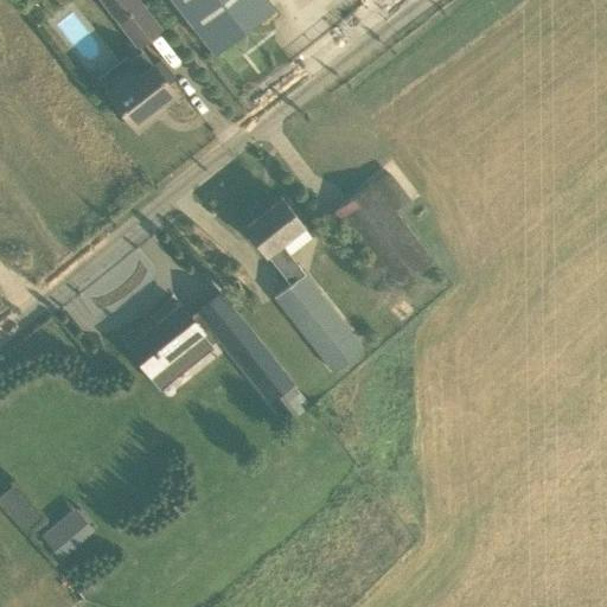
[(104,0),(139,45),(160,29),(139,0),(104,0)]
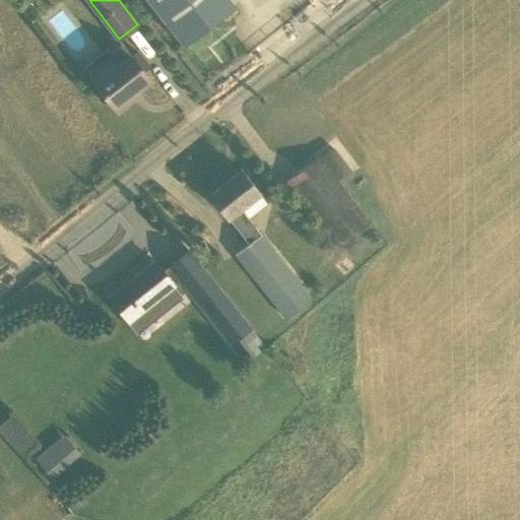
[(236,6),(230,0),(142,0),(182,49),(236,6)]
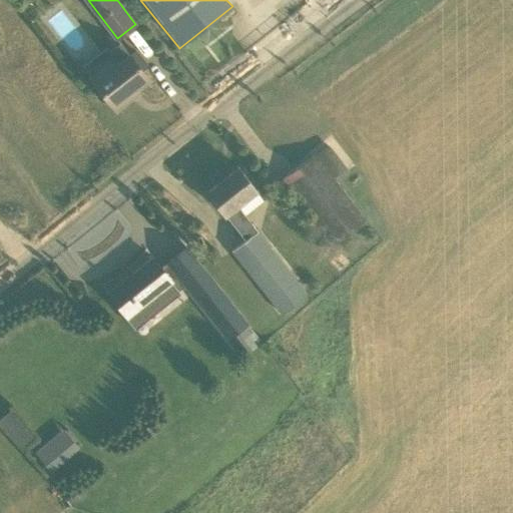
[(130,55),(129,54),(119,62),(114,54),(88,74),(95,82),(116,109),(131,97),(129,94),(148,79),(140,69),(146,64),(136,51),(130,55)]
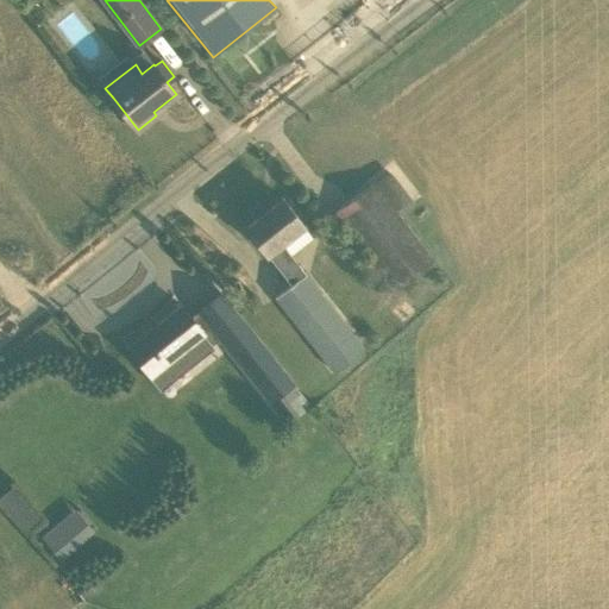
[(395,292),(435,261),(401,214),(413,205),(389,173),(336,213),(395,292)]
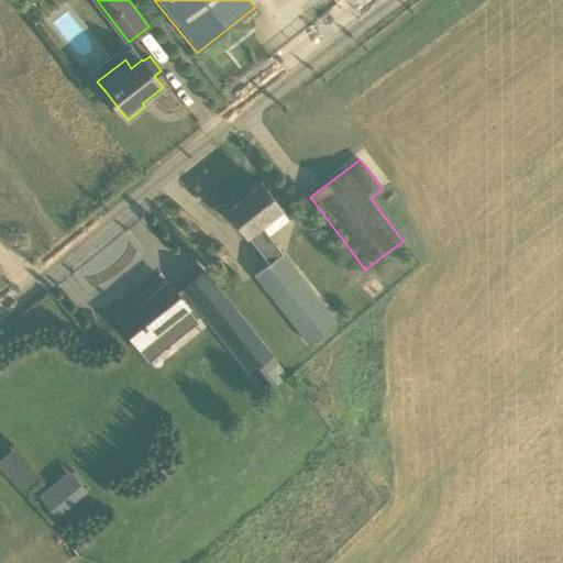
[(268,263),(282,255),(261,227),(283,210),(262,184),(227,211),(268,263)]
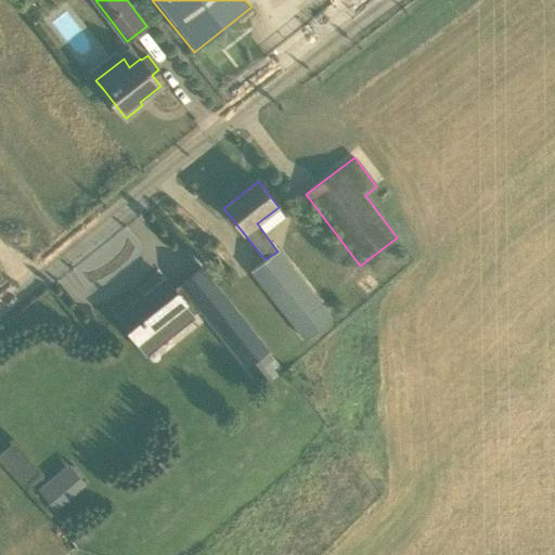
[(305,340),(333,318),(280,252),(252,273),(305,340)]
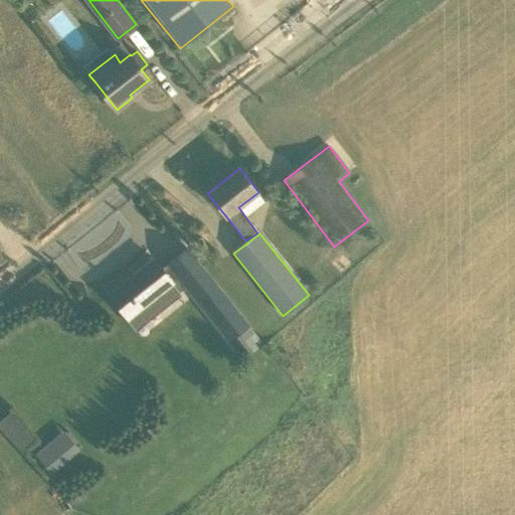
[(109,295),(129,320),(143,308),(151,318),(180,295),(173,285),(174,284),(172,282),(182,275),(211,311),(213,309),(240,343),(254,332),(187,248),(162,269),(154,259),(109,295)]
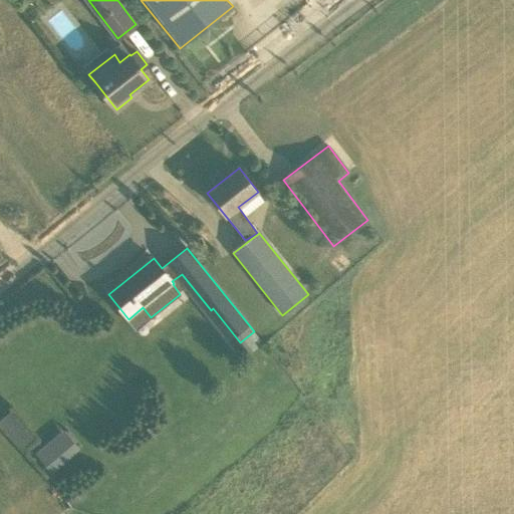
[(11,409),(0,417),(21,444),(32,435),(11,409)]
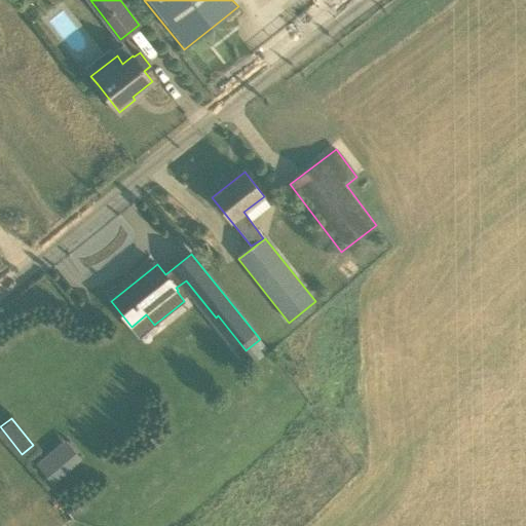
[(72,464),(71,463),(77,457),(65,444),(59,449),(57,446),(36,463),(51,482),(72,464)]
